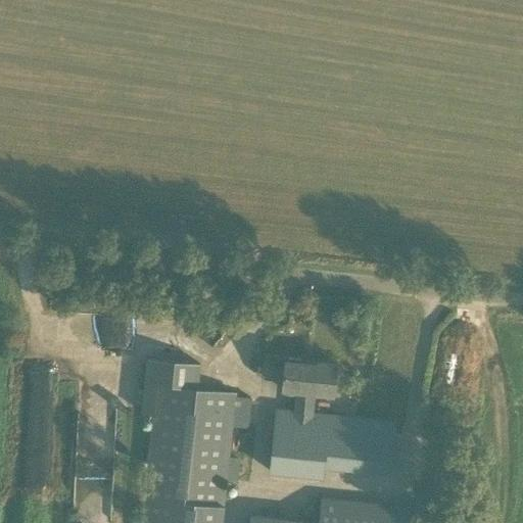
[(62,316),(62,347),(123,346),(122,316),(62,316)]
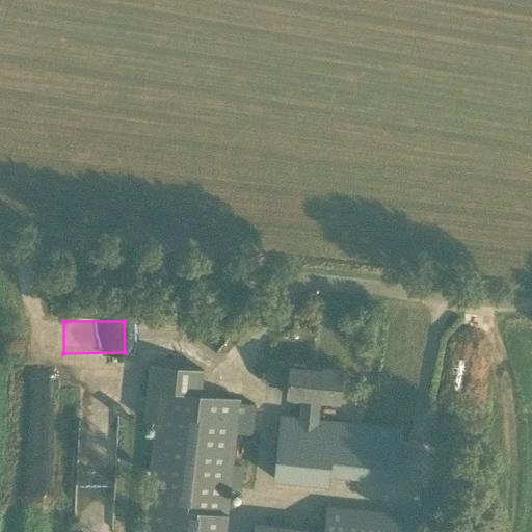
[(155,425),(147,506),(202,511),(228,514),(230,491),(241,493),(243,467),(234,466),(237,434),(251,436),(255,404),(239,403),(239,400),(197,396),(201,369),(149,364),(142,424),(155,425)]
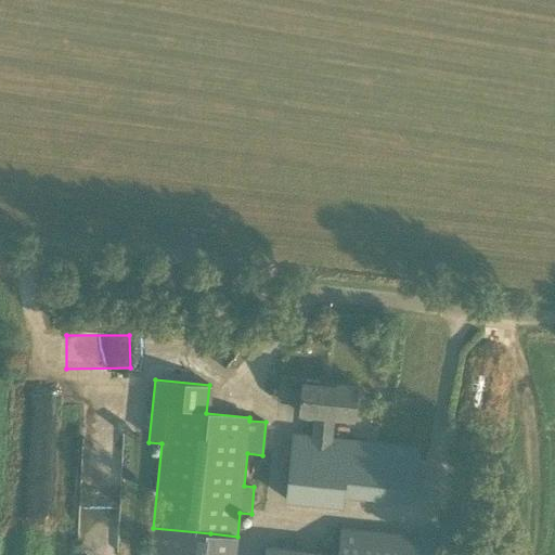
[(299,413),(315,415),(313,437),(295,435),(287,502),(344,507),(344,497),(395,503),(397,490),(413,491),(417,448),(331,439),(334,417),(353,420),(357,387),(336,385),(335,387),(302,383),(299,413)]
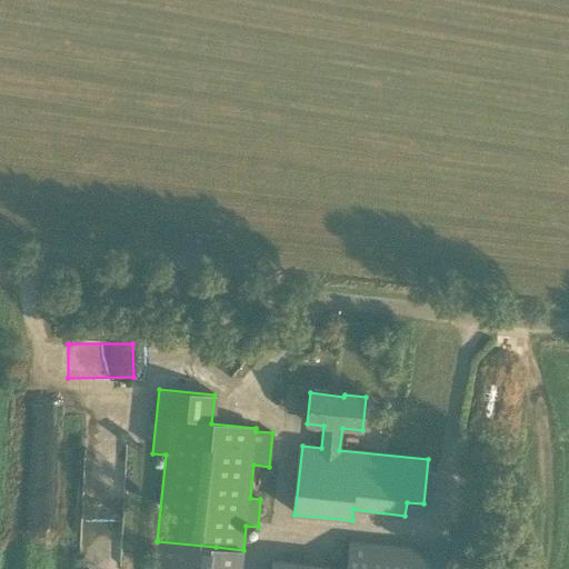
[(157,541),(153,568),(212,568),(216,547),(157,541)]
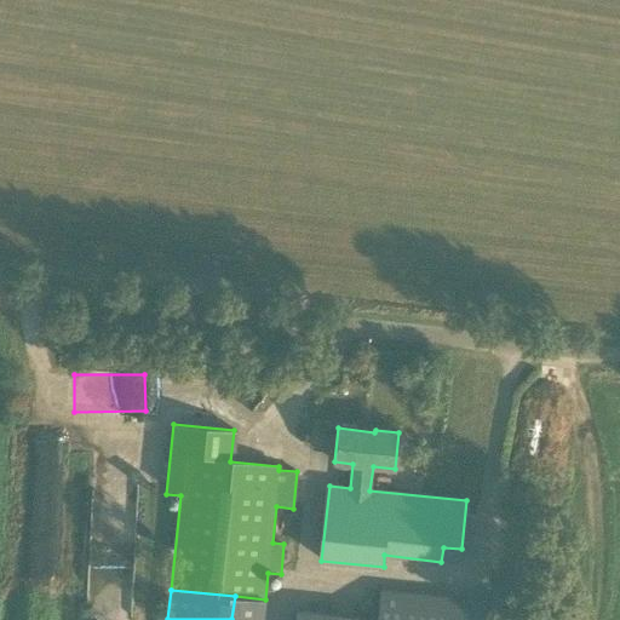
[(377,619),(499,619),(501,603),(380,590),(378,619),(377,619)]
